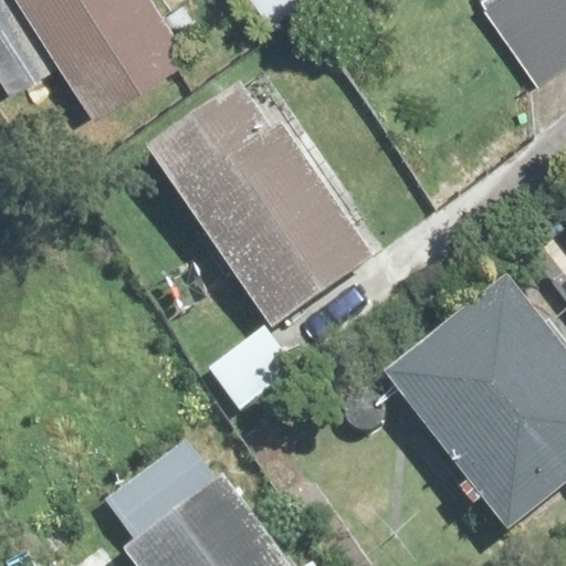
[(16,0),(0,0),(0,66),(8,79),(50,50),(16,0)]
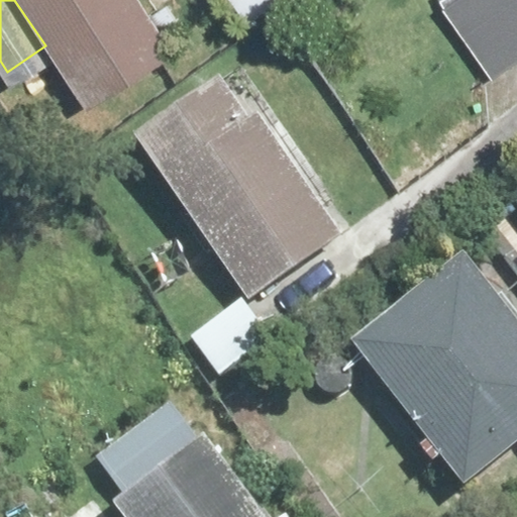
[(144,0),(23,0),(76,91),(167,38),(144,0)]
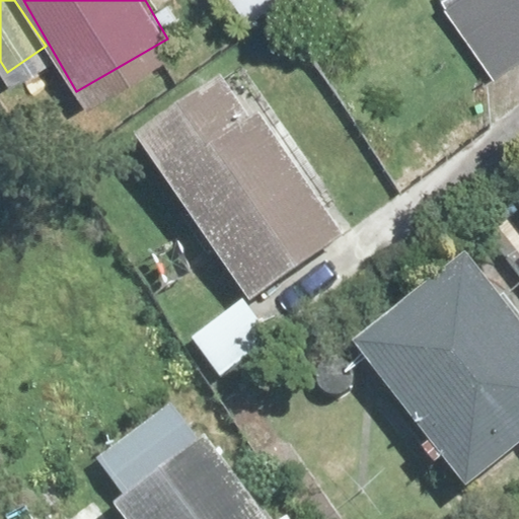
[(518,0),(475,0),(518,67),(518,0)]
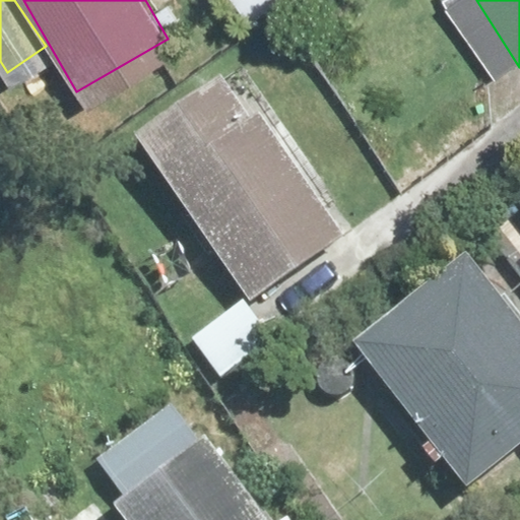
[(230,72),(135,139),(258,309),(349,239),(230,72)]
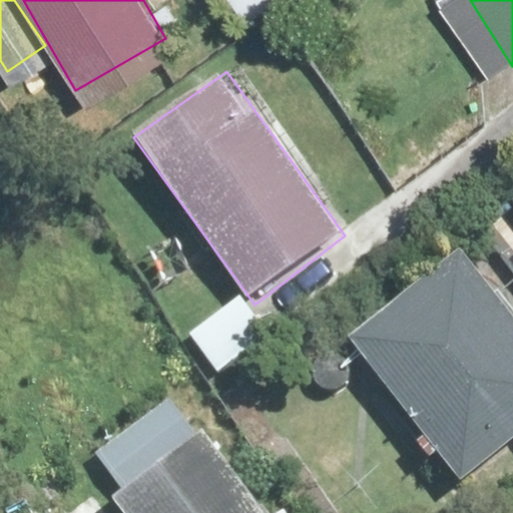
[(512,309),(474,257),(350,349),(471,510),(512,478),(512,309)]
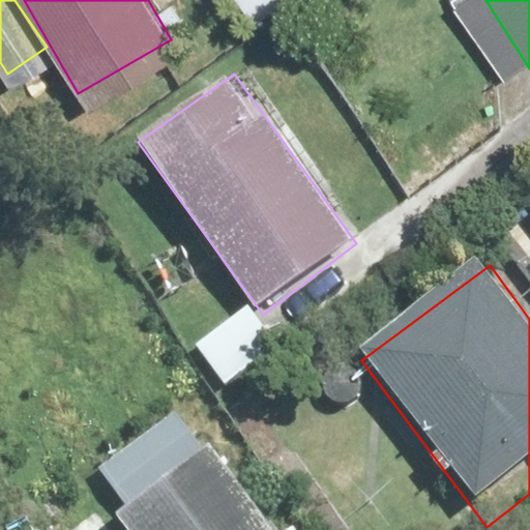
[(244,301),(188,343),(219,385),(276,343),(244,301)]
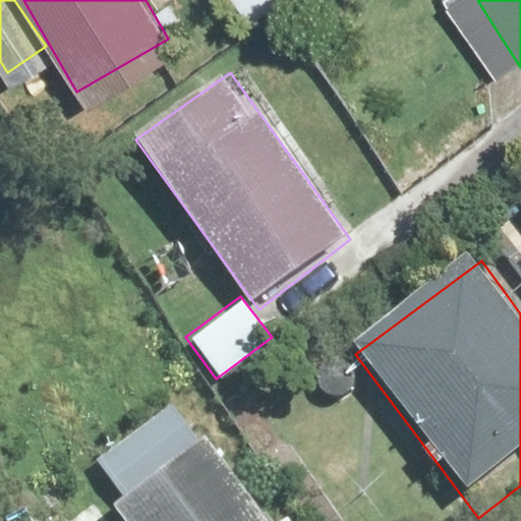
[(166,398),(90,452),(117,490),(193,438),(166,398)]
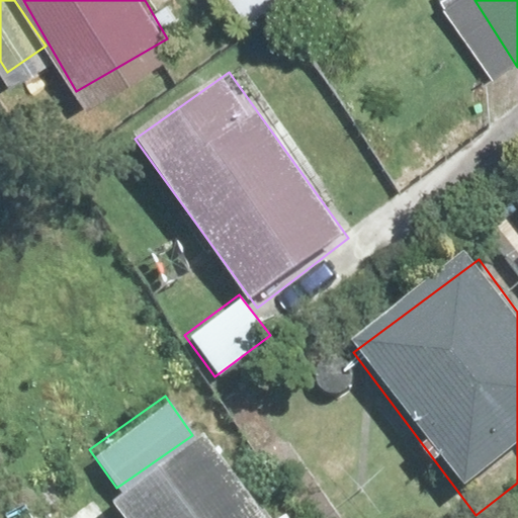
[(115,517),(264,517),(200,437),(106,505),(115,517)]
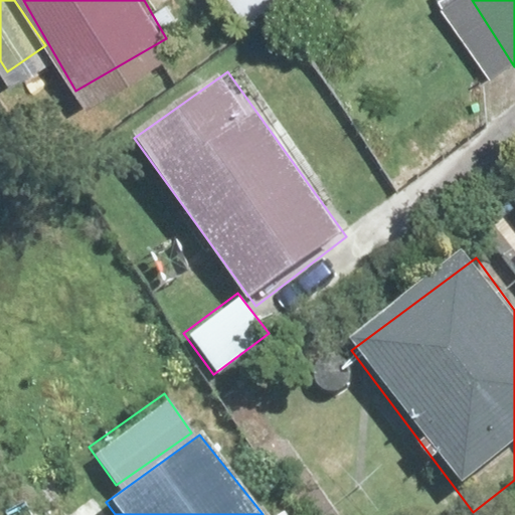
All buildings are outlined.
